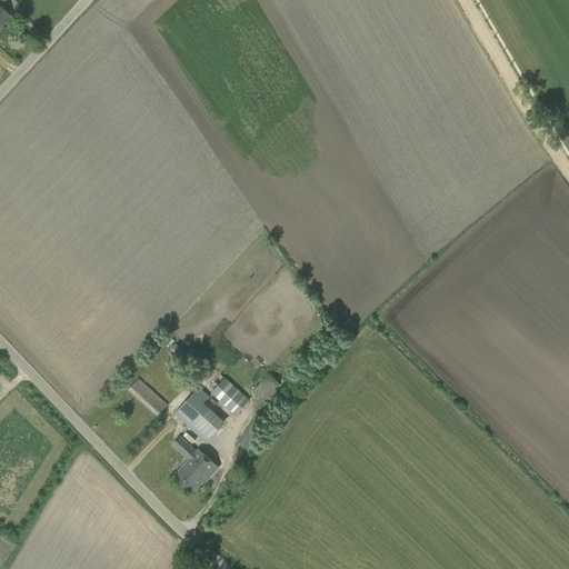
[(5,23),(10,17),(0,7),(0,26),(3,22),(5,23)]
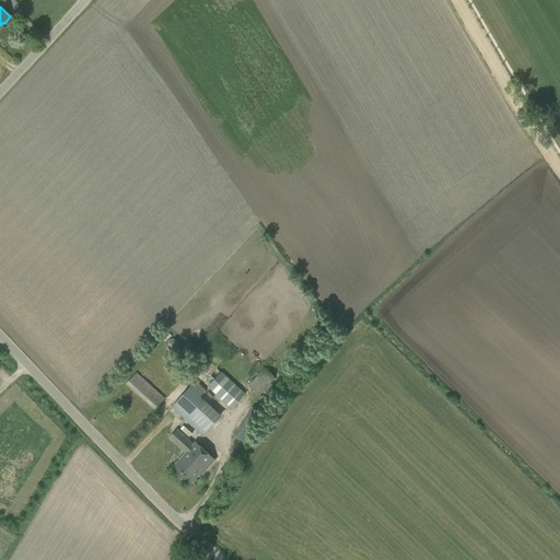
[(260,395),(276,378),(265,369),(249,385),(260,395)]
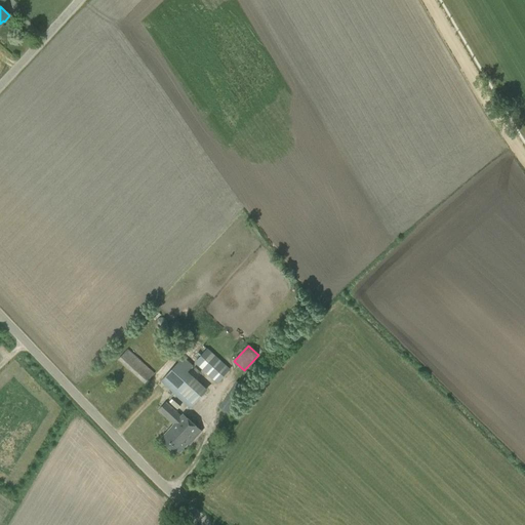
[(145,385),(155,374),(127,349),(118,360),(145,385)]
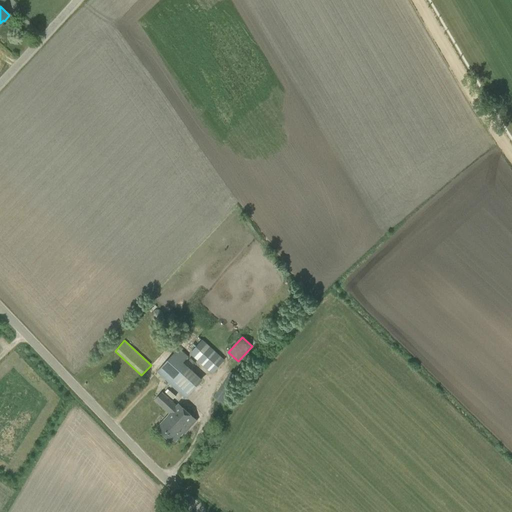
[(224,359),(203,341),(190,355),(211,374),(224,359)]
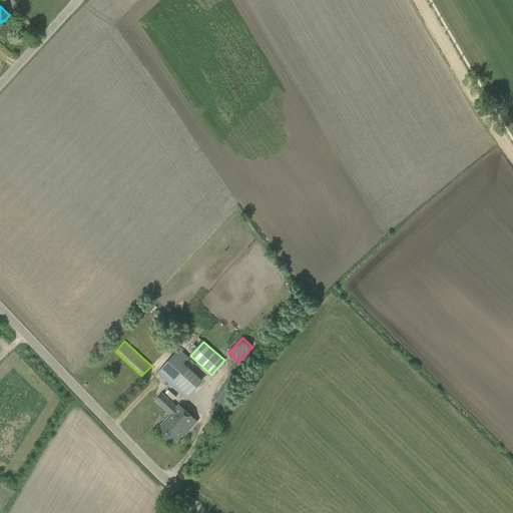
[(188,358),(179,349),(157,374),(185,399),(201,381),(183,364),(188,358)]
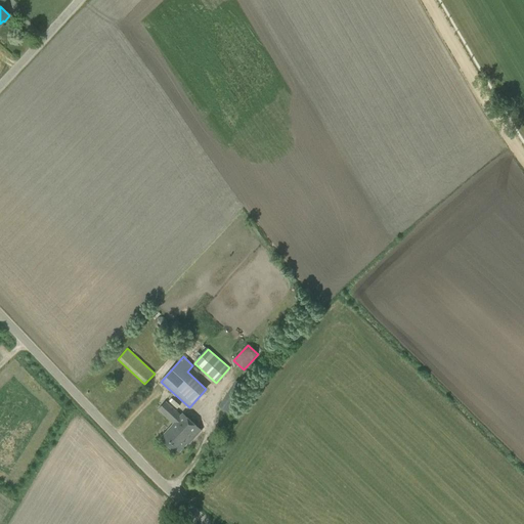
[(230,415),(255,380),(249,376),(243,385),(236,381),(219,406),(230,415)]
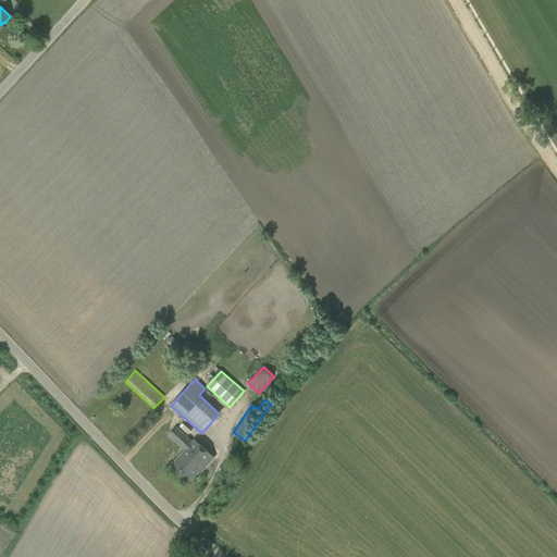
[(183,450),(192,442),(176,426),(168,436),(183,450)]
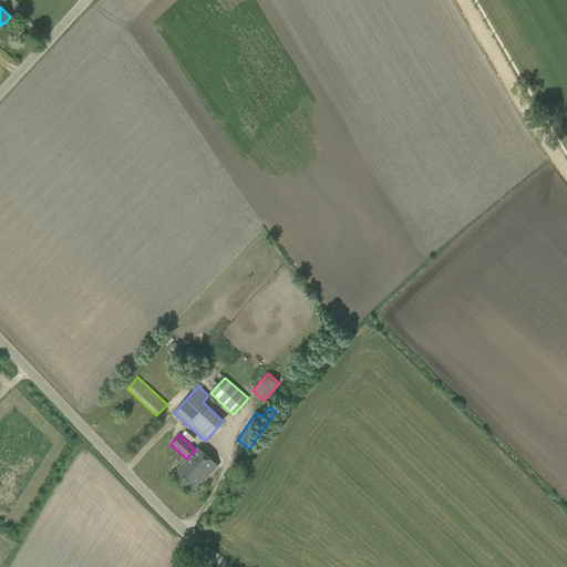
[(184,463),(183,464),(174,474),(193,492),(203,481),(205,483),(218,466),(197,446),(195,450),(186,459),(183,463),(184,463)]
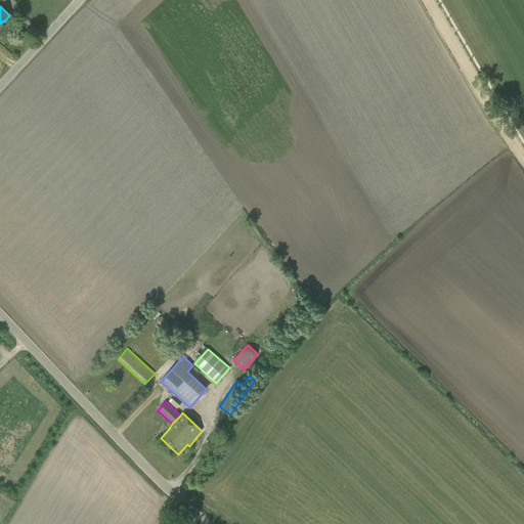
All buildings are outlined.
